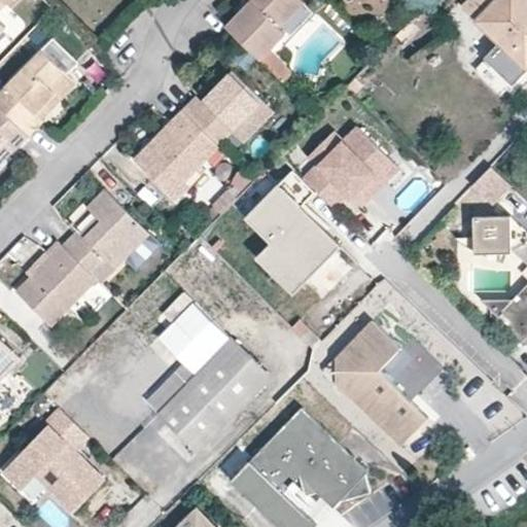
[(306,2),(304,0),(251,0),(251,1),(237,15),(225,26),(260,60),(283,82),(292,74),(288,70),(289,69),(270,50),(286,33),(281,28),(306,2)]
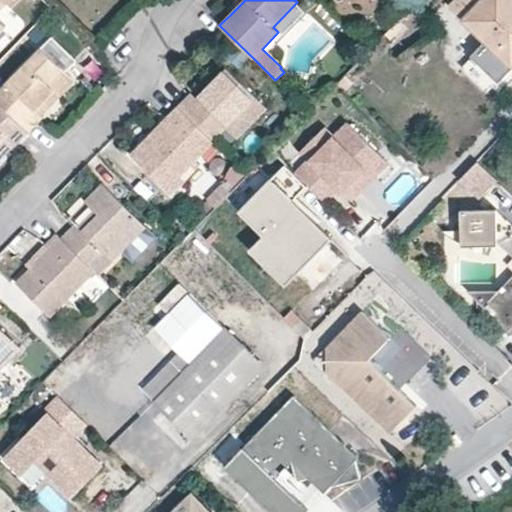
[(479,41),(455,66),(480,89),(486,84),(504,65),(510,70),(511,67),(511,5),(506,0),(444,0),(441,4),(479,41)]
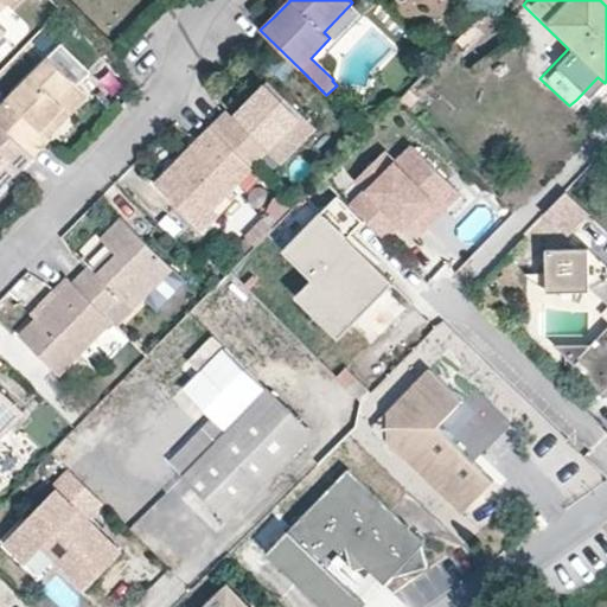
[(72,114),(90,96),(78,84),(50,57),(49,57),(0,106),(0,125),(34,158),(51,139),(49,136),(43,129),(66,107),(72,114)]
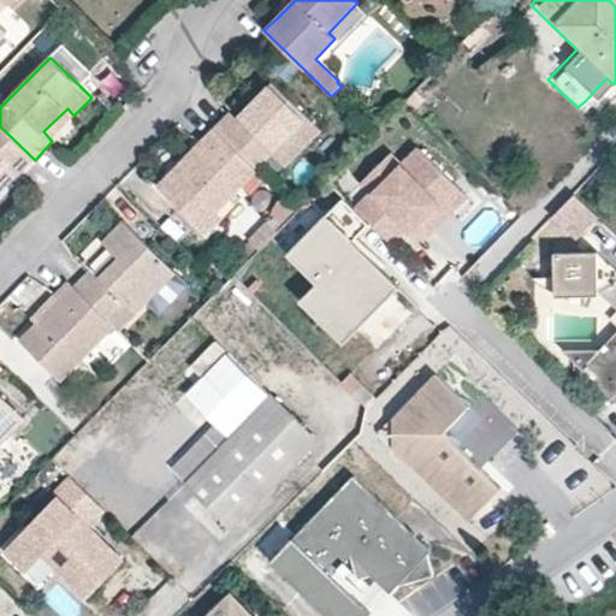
[(606,78),(585,101),(591,107),(614,84),(606,78)]
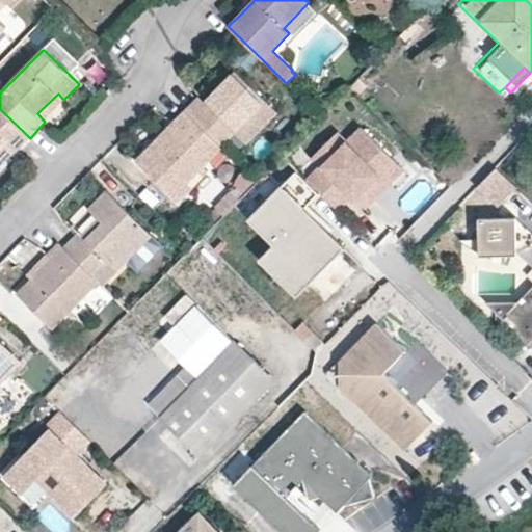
[(198,96),(184,110),(221,148),(235,133),(245,144),(278,111),(235,70),(205,101),(198,96)]
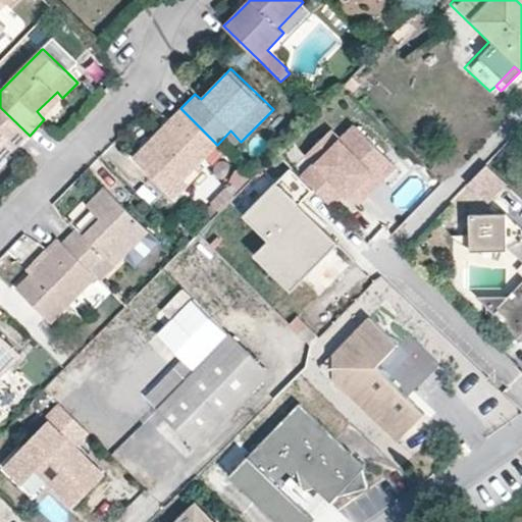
[(62,98),(57,92),(37,111),(42,117),(62,98)]
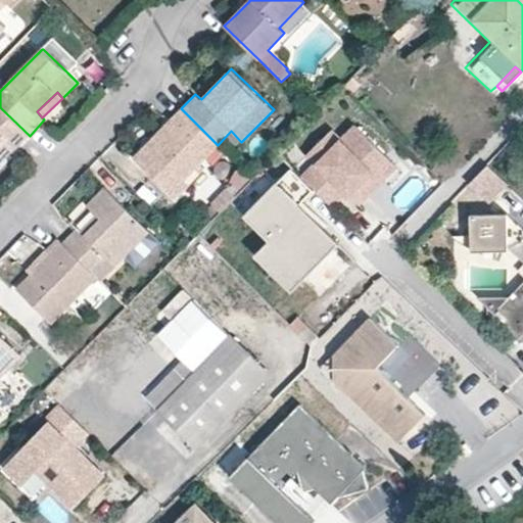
[(15,149),(30,136),(0,107),(0,146),(6,141),(6,142),(14,149),(15,149)]
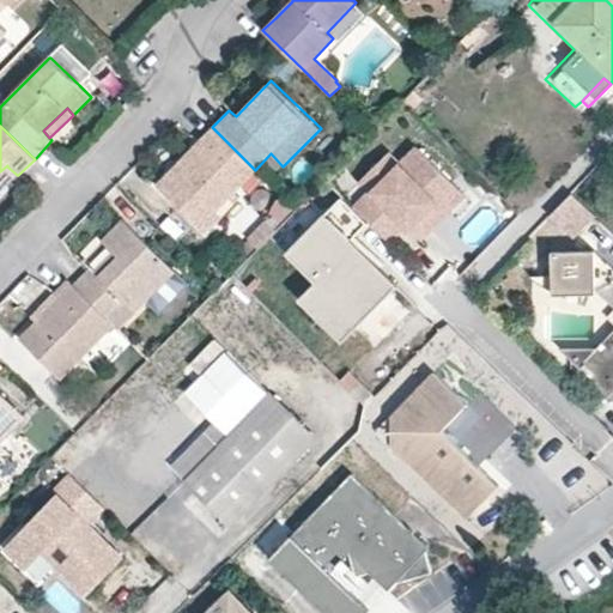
[(217,211),(255,170),(212,127),(176,165),(181,169),(161,190),(200,228),(217,211)]
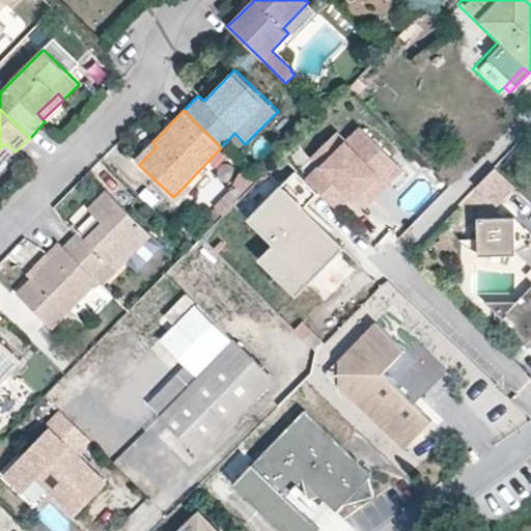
[(397,166),(357,128),(341,144),(319,167),(305,182),(318,194),(332,206),(345,192),(351,196),(374,171),(384,179),(397,166)]
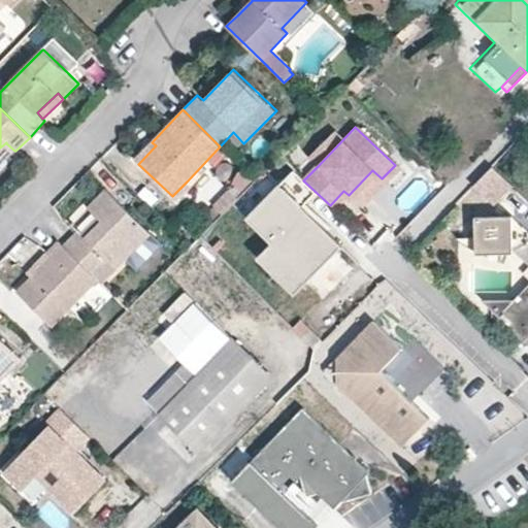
[(318,166),(339,143),(328,132),(306,155),(318,166)]
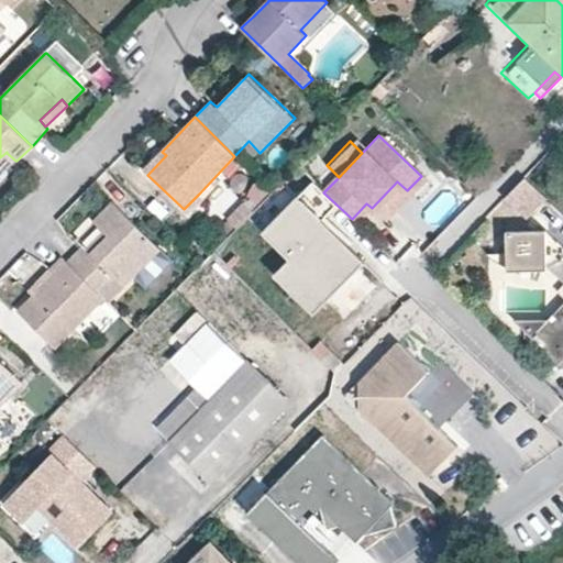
[(0,176),(15,161),(7,153),(7,152),(0,157),(0,176)]
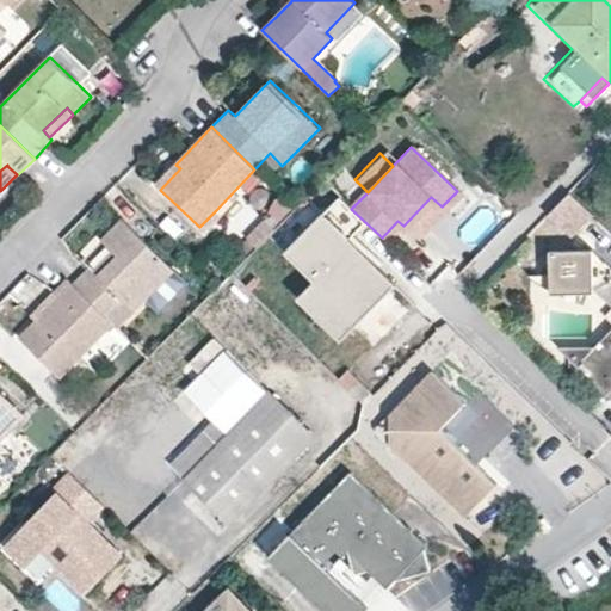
[(180,168),(176,165),(156,185),(160,190),(180,168)]
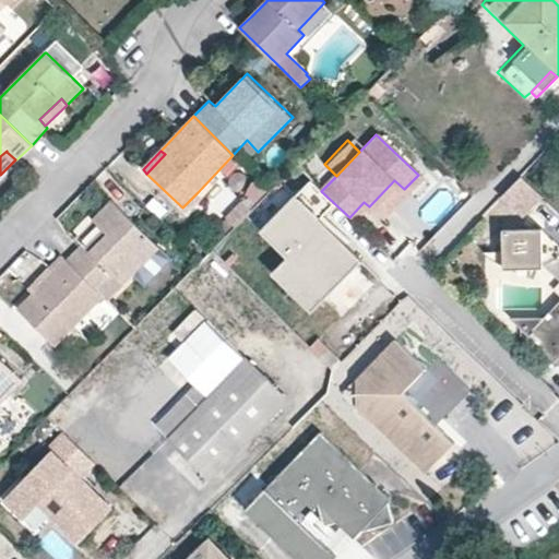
[(521,177),(502,197),(524,217),(543,198),(521,177)]
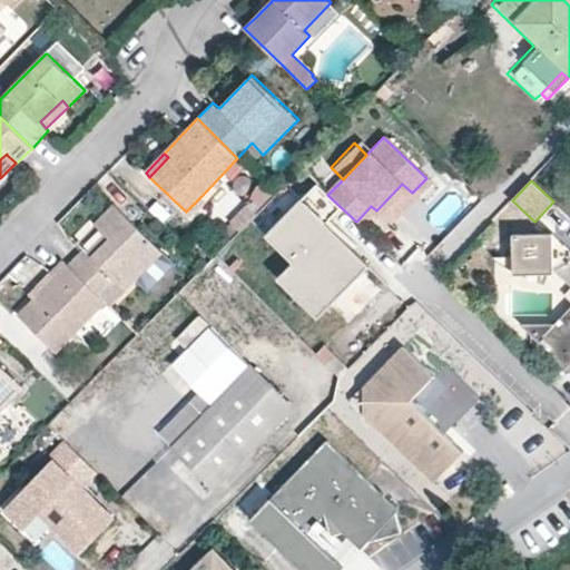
[(402,184),(376,210),(386,220),(412,193),(402,184)]
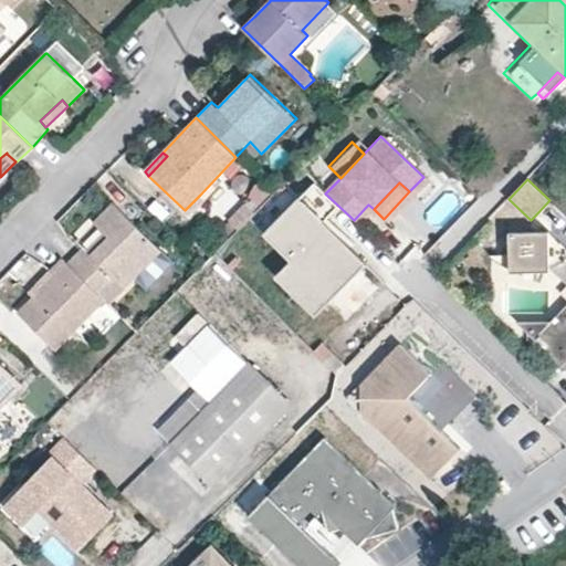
[(367,265),(324,223),(339,207),(325,194),(315,184),(265,237),(293,263),(278,280),(318,317),(332,303),(326,296),(333,290),(339,295),(367,265)]
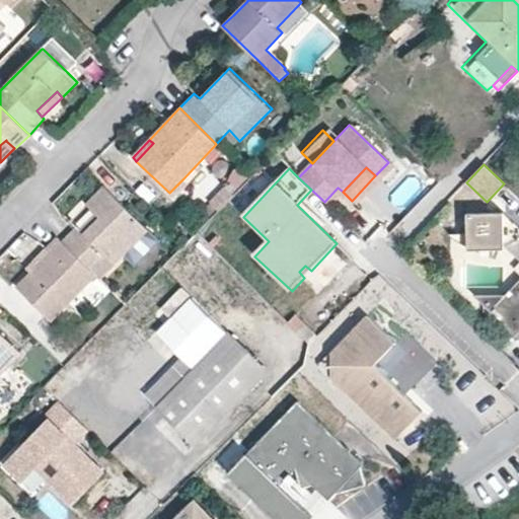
[(188,182),(183,178),(169,193),(174,198),(188,182)]
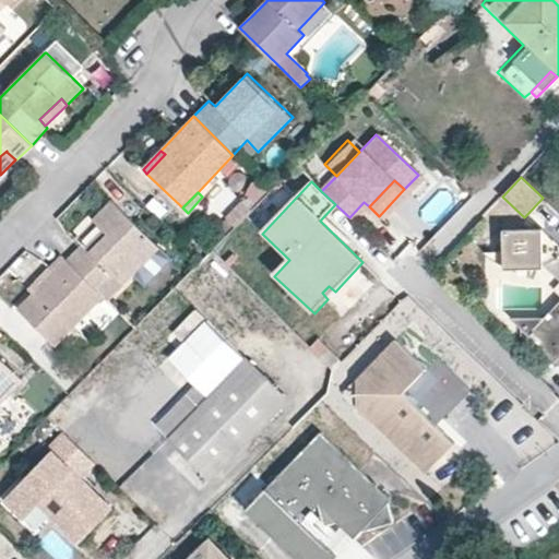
[(168,211),(154,197),(146,203),(161,218),(168,211)]
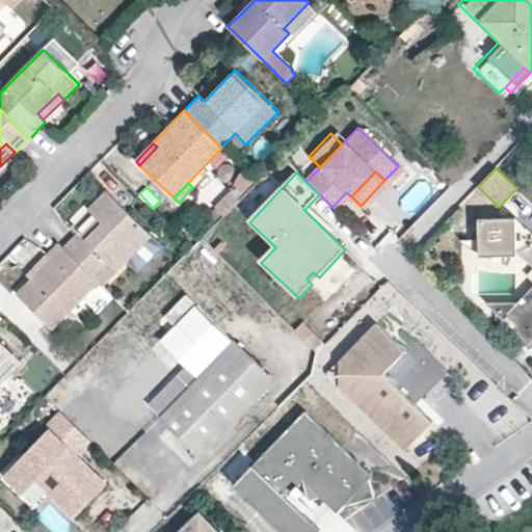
[(78,233),(63,247),(99,283),(103,286),(128,261),(153,236),(107,190),(88,209),(98,218),(102,221),(84,239),(81,235),(78,233)]
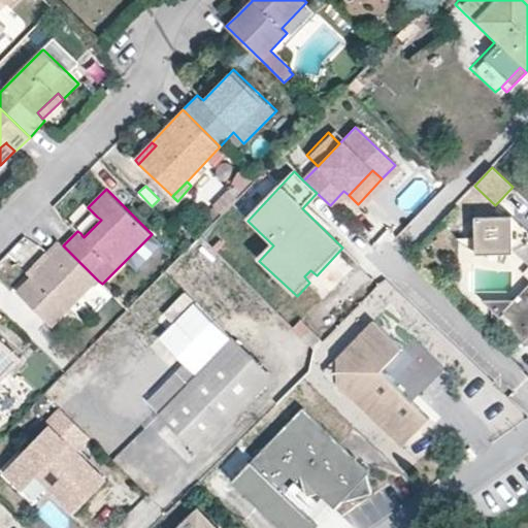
[(236,198),(227,190),(212,205),(213,206),(206,213),(215,220),(236,198)]
